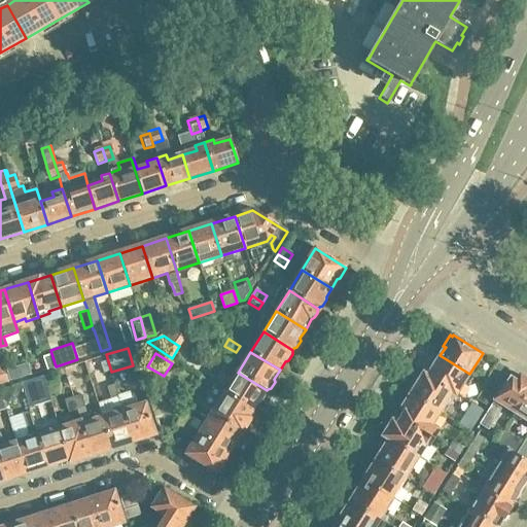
[(55,367),(50,355),(43,357),(47,371),(55,367)]
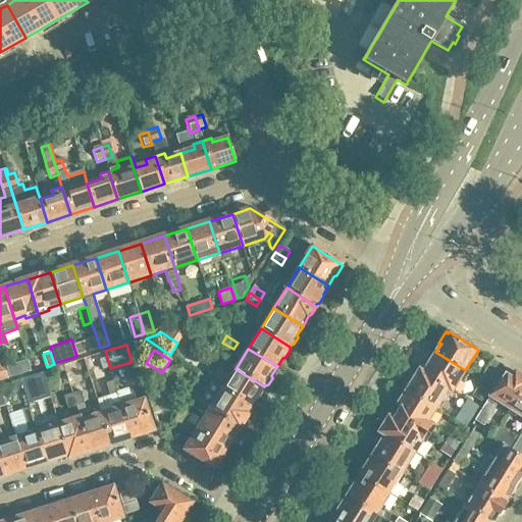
[(432,358),(426,359),(419,370),(452,390),(465,370),(435,352),(432,358)]
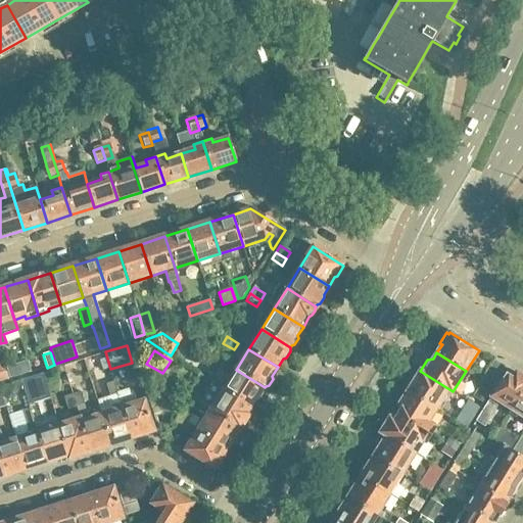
[(491,387),(505,367),(494,360),(481,381),(491,387)]
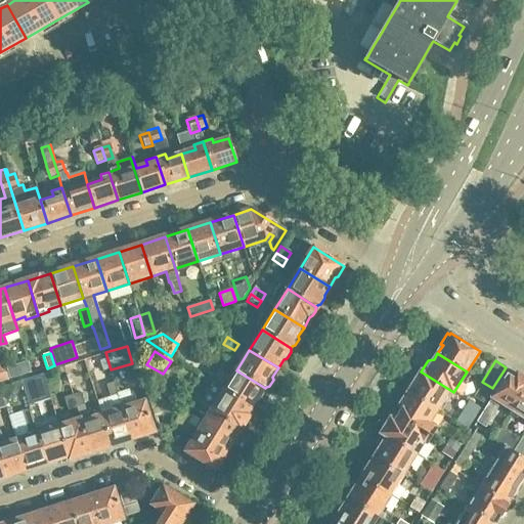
[(23,366),(6,372),(9,381),(26,376),(23,366)]
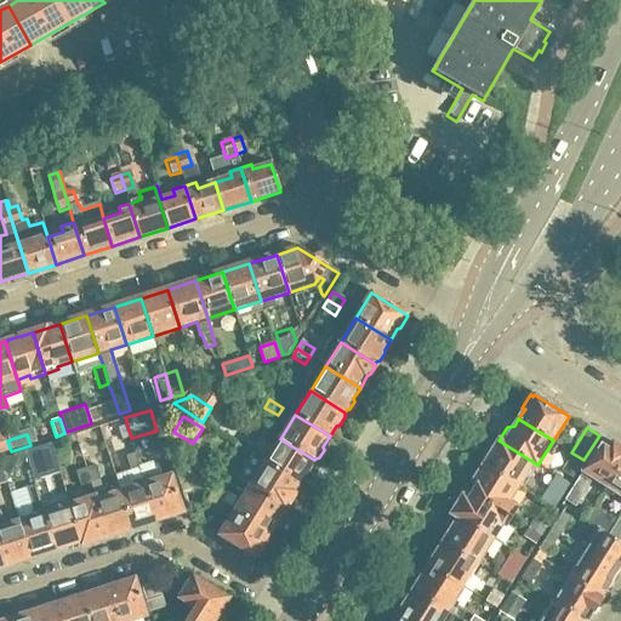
[(313,462),(314,460),(280,439),(273,450),(261,442),(258,445),(246,437),(239,448),(300,484),(306,474),(309,473),(314,466),(313,462)]
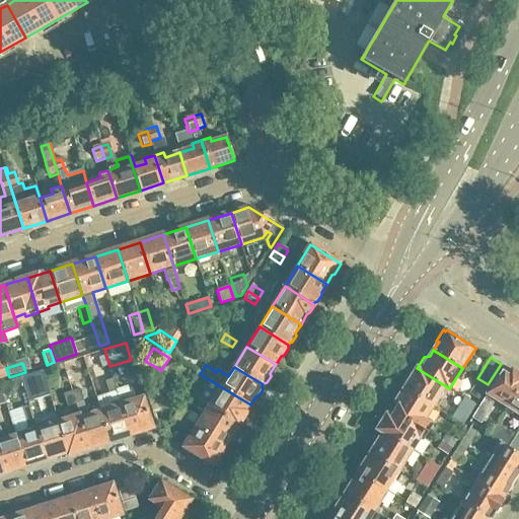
[(507,406),(518,387),(518,374),(505,366),(472,417),(480,423),(496,398),(507,406)]
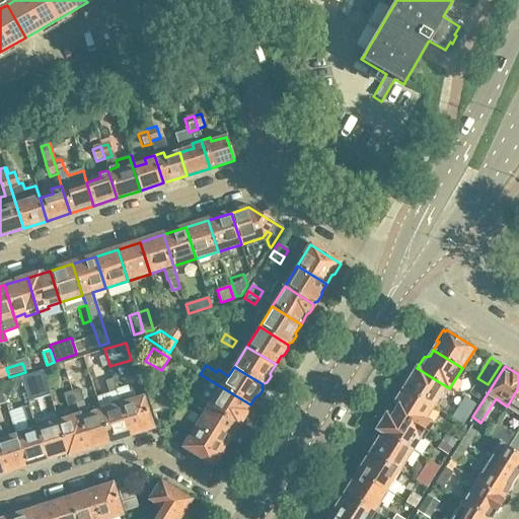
[(0,379),(9,377),(6,368),(0,369),(0,379)]
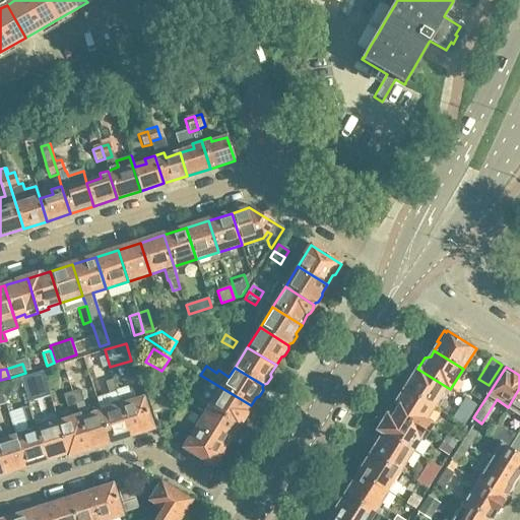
[(408,379),(410,381),(404,389),(434,407),(446,388),(450,390),(450,389),(417,369),(416,370),(414,369),(408,379)]
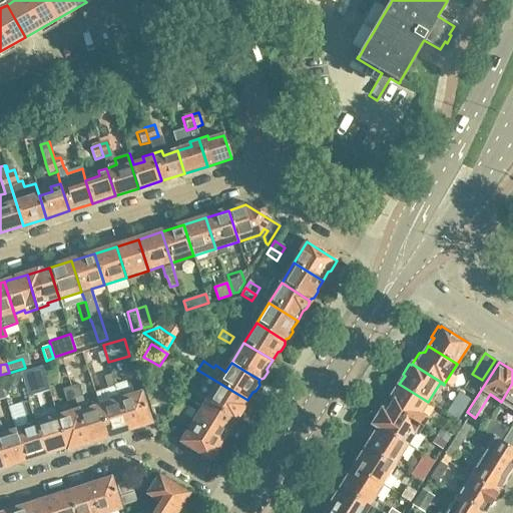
[(42,366),(21,373),(25,387),(47,381),(42,366)]
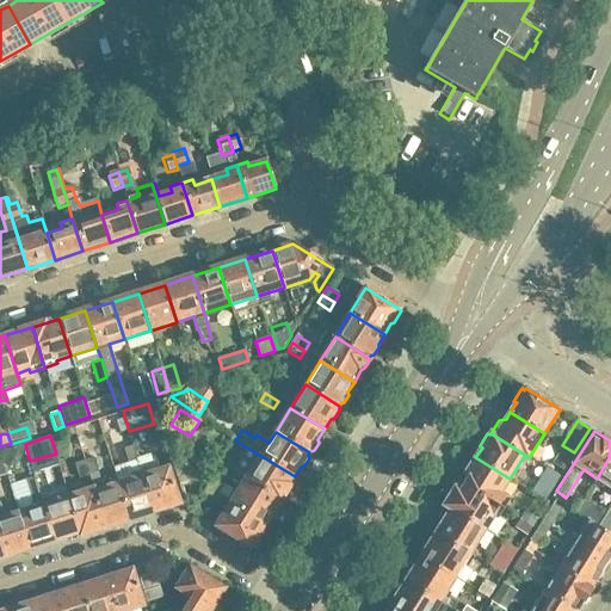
[(288,488),(295,476),(235,440),(232,445),(245,454),(233,471),(246,480),(279,500),(281,499),(284,497),(288,491),(288,488)]
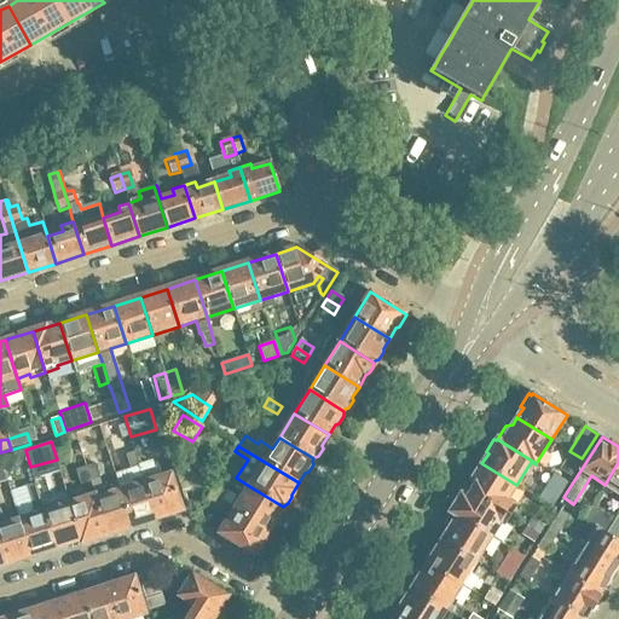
[(156,520),(138,464),(139,464),(136,451),(126,455),(131,468),(115,473),(120,491),(119,491),(131,528),(156,520)]
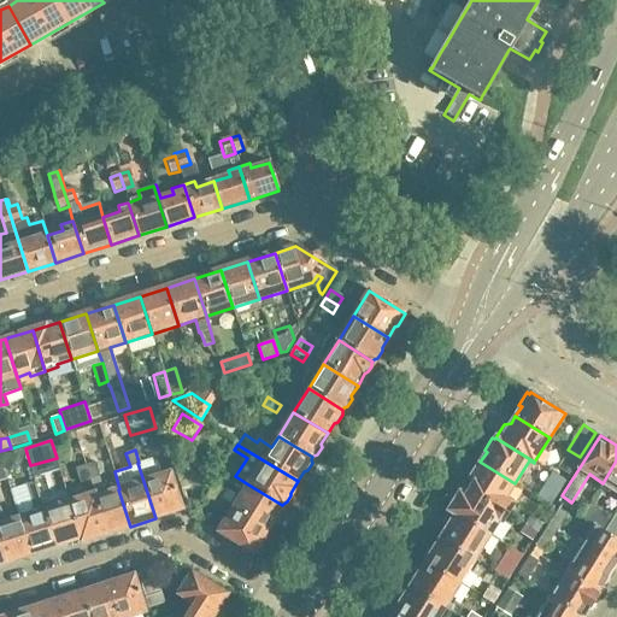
[(7,470),(17,466),(21,460),(18,451),(3,456),(7,470)]
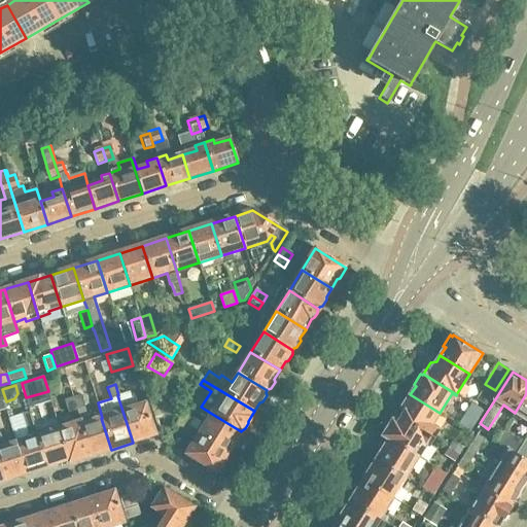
[(485,405),(492,393),(483,387),(476,398),(485,405)]
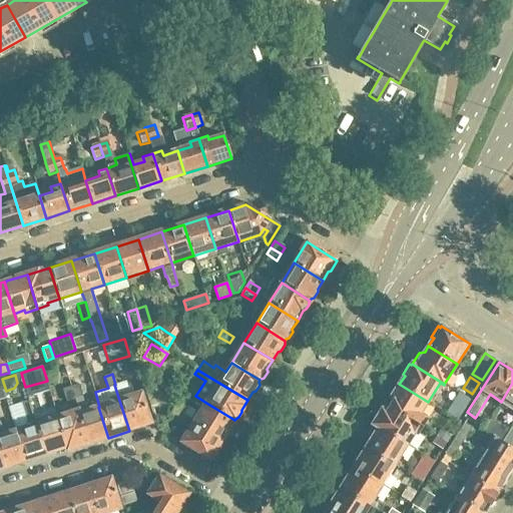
[(150,424),(140,394),(131,397),(126,381),(115,385),(114,385),(129,431),(150,424)]
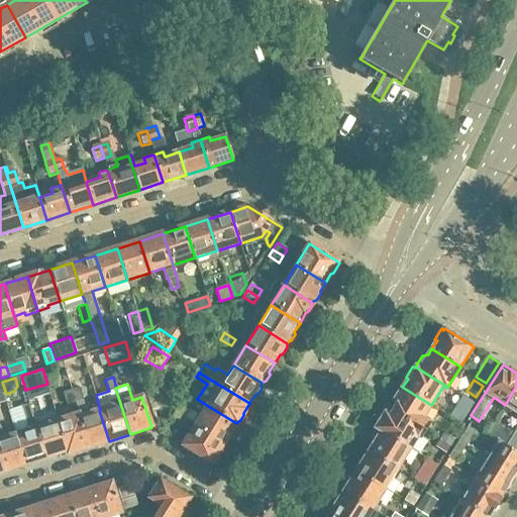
[(516,412),(516,386),(505,405),(516,412)]
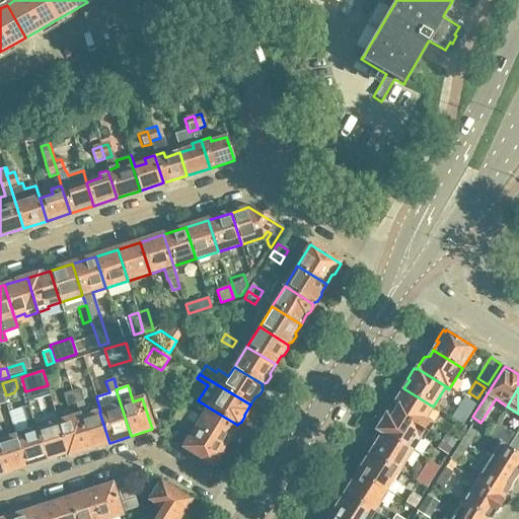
[(80,388),(70,391),(74,401),(83,398),(80,388)]
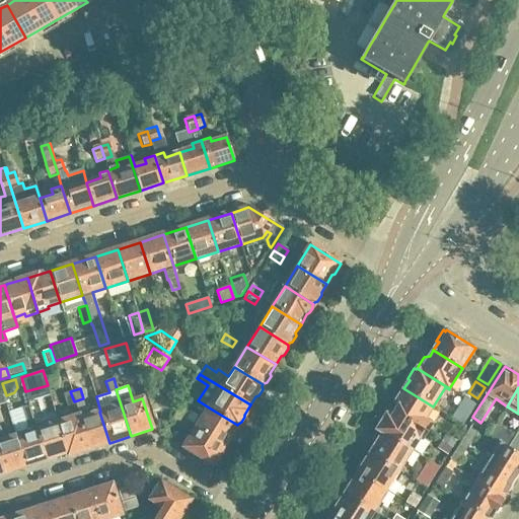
[(425,430),(430,422),(426,419),(433,406),(403,388),(402,389),(400,388),(394,398),(396,399),(391,409),(425,430)]
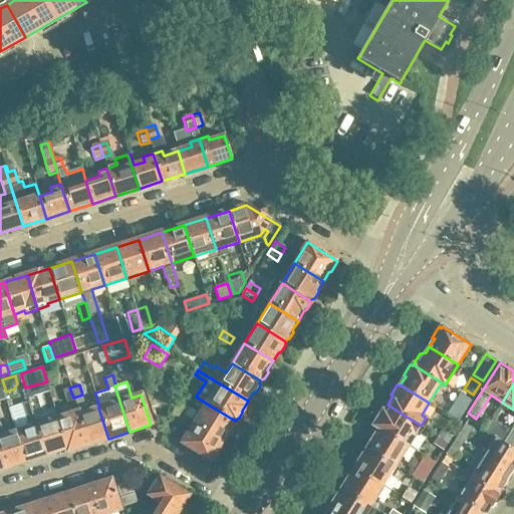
[(72,398),(73,398),(69,388),(63,390),(66,402),(73,400),(72,398)]
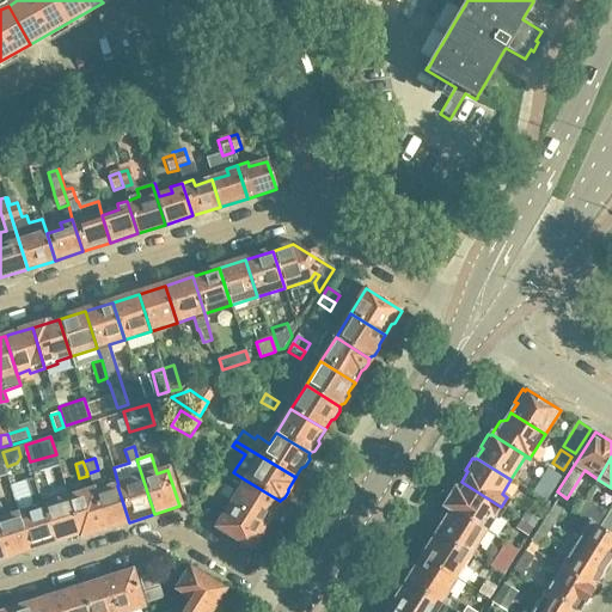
[(196,499),(185,465),(181,461),(173,464),(185,502),(196,499)]
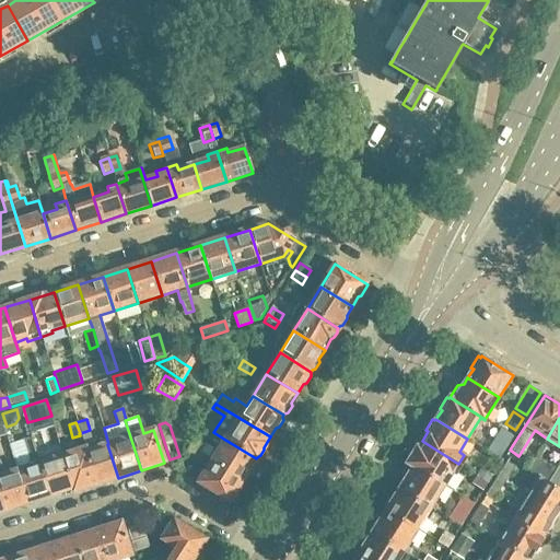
[(501,428),(487,451),(499,458),(513,435),(501,428)]
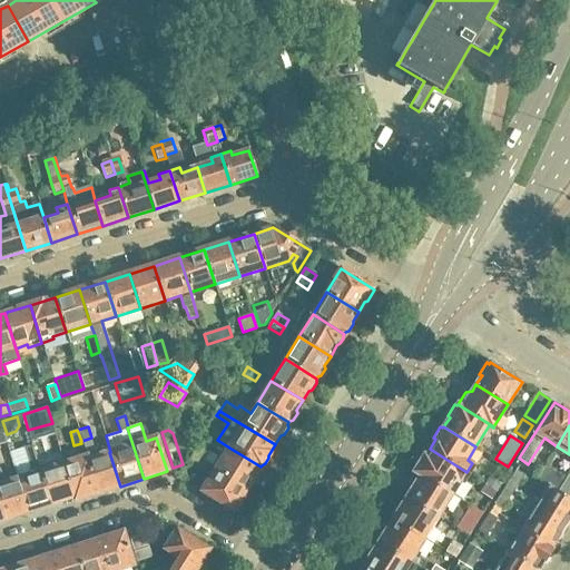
[(120,487),(109,452),(99,457),(97,451),(96,451),(91,440),(82,442),(87,457),(98,493),(120,487)]
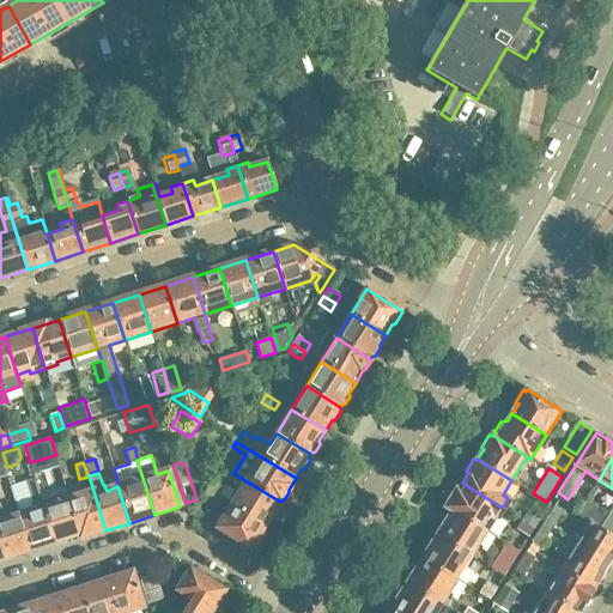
[(55,544),(41,502),(43,501),(36,478),(25,481),(35,509),(18,515),(30,551),(55,544)]
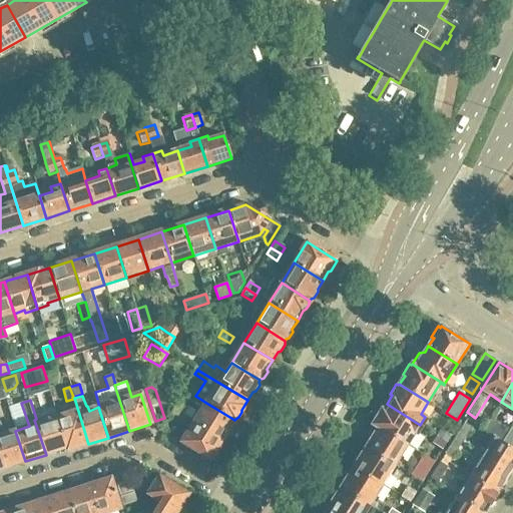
[(233,422),(234,420),(206,403),(199,413),(187,406),(187,407),(178,401),(172,409),(222,440),(227,431),(231,431),(234,425),(233,422)]
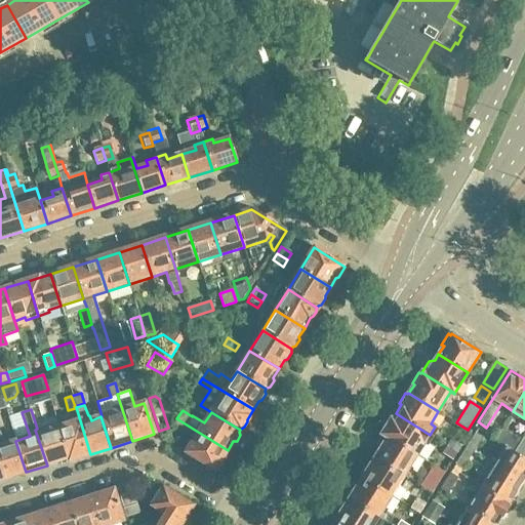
[(430,435),(396,413),(382,434),(416,455),(430,435)]
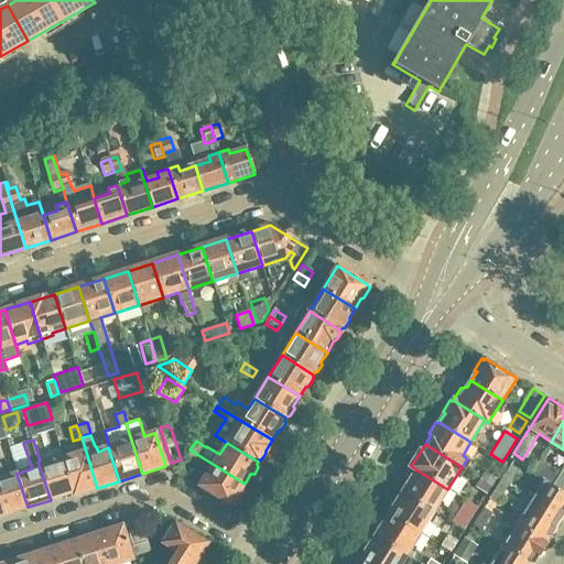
[(238,494),(245,484),(190,449),(186,455),(197,462),(196,464),(208,472),(198,487),(230,507),(231,505),(235,503),(239,497),(238,494)]
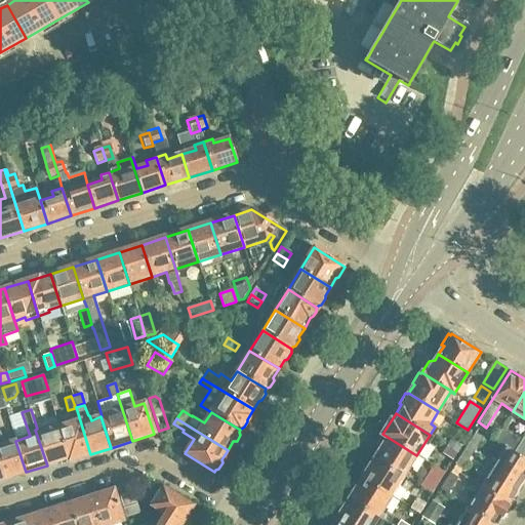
[(90,454),(80,420),(57,428),(68,458),(69,461),(90,454)]
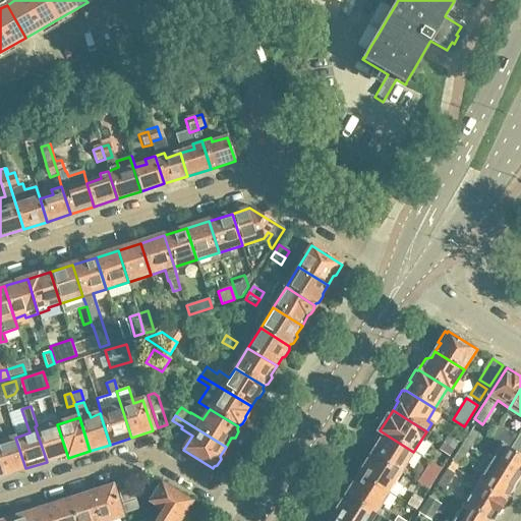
[(67,455),(57,424),(46,427),(45,423),(37,425),(35,426),(47,462),(67,455)]
